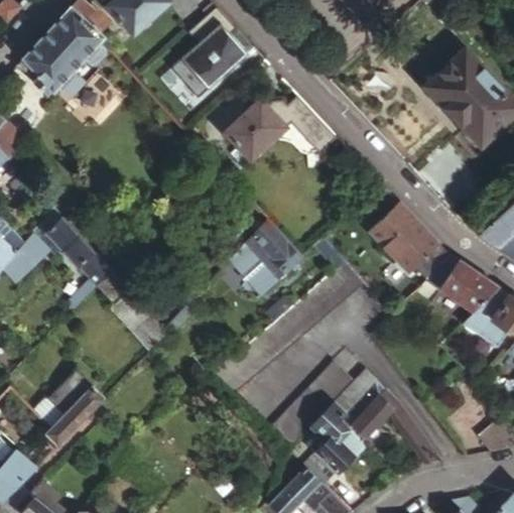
[(0,0),(0,14),(11,23),(24,9),(13,0),(0,0)]
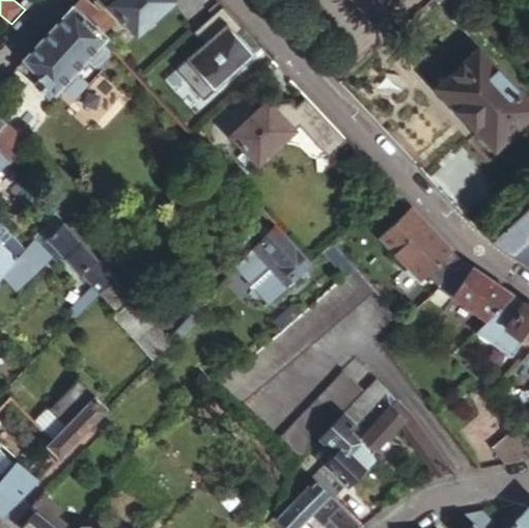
[(82,0),(76,7),(110,39),(117,31),(84,0),(82,0)]
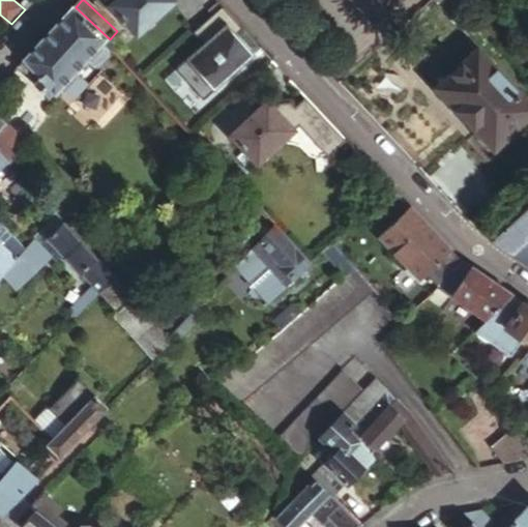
[(177,4),(173,0),(123,0),(114,9),(140,38),(177,4)]
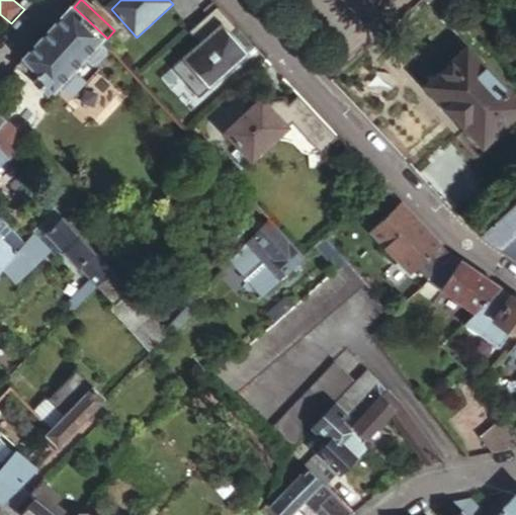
[(347,0),(367,21),(389,0),(347,0)]
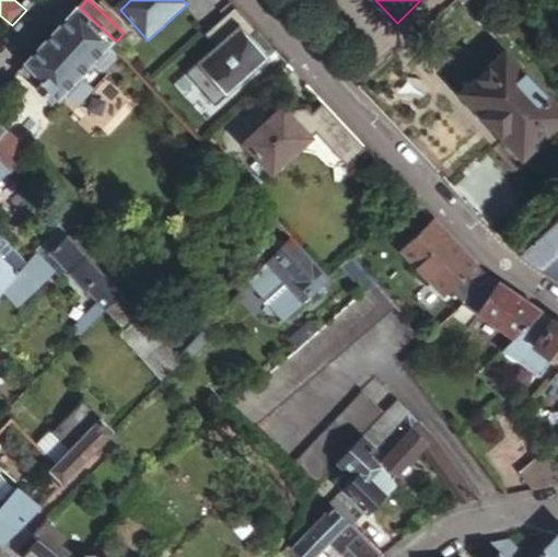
[(80,8),(27,65),(46,81),(38,89),(54,105),(61,96),(65,97),(96,64),(102,68),(107,68),(116,59),(116,50),(112,46),(116,42),(80,8)]
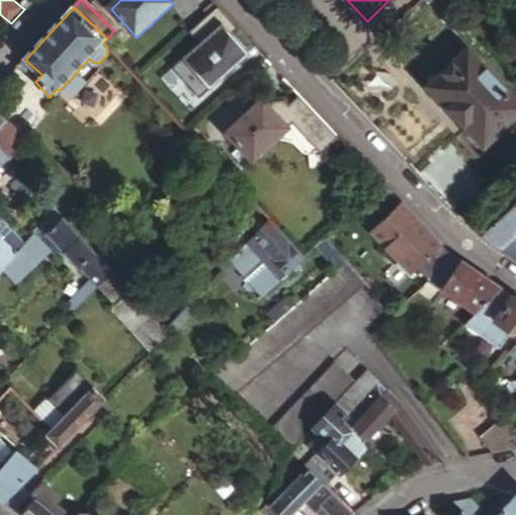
[(202,99),(252,55),(235,36),(241,30),(221,8),(192,33),(202,45),(175,70),(202,99)]
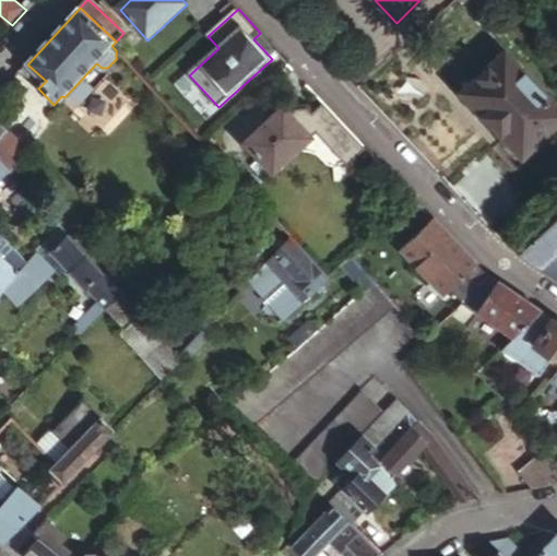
[(556,109),(505,54),(462,93),(522,156),(556,122),(556,109)]
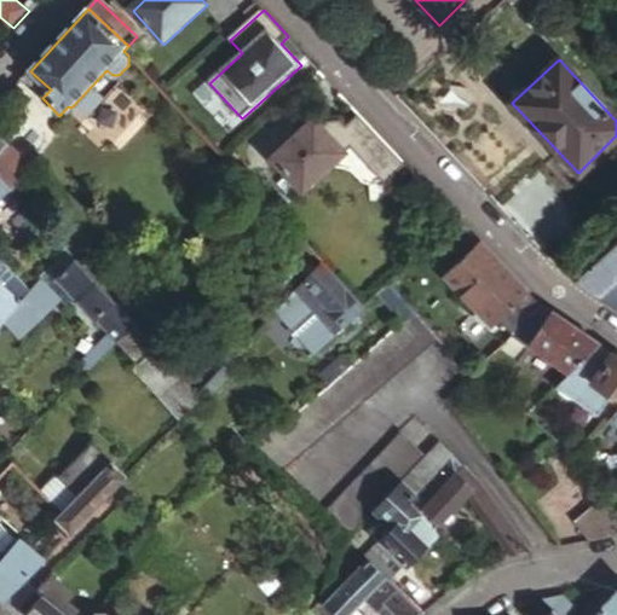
[(407,164),(357,111),(342,123),(338,119),(329,120),(322,126),(317,120),(275,160),(305,193),(347,154),(380,189),(407,164)]
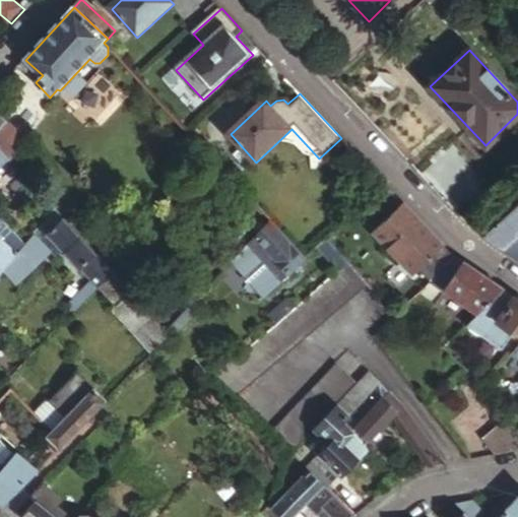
[(0,147),(5,153),(9,158),(27,141),(0,115),(0,147)]
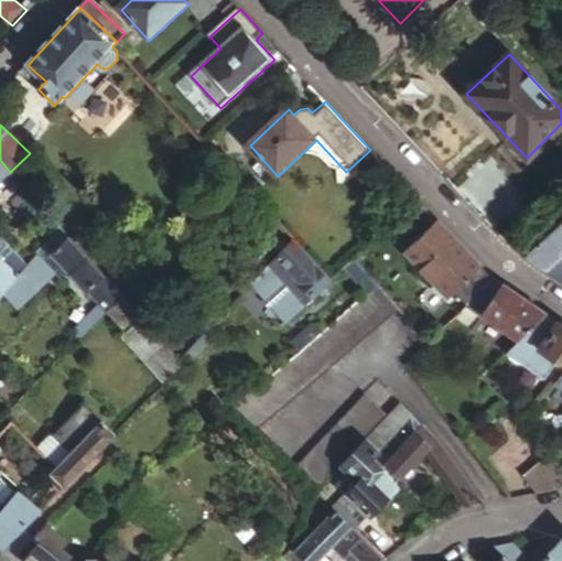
[(495,281),(439,224),(406,252),(450,299),(457,292),(469,305),(495,281)]
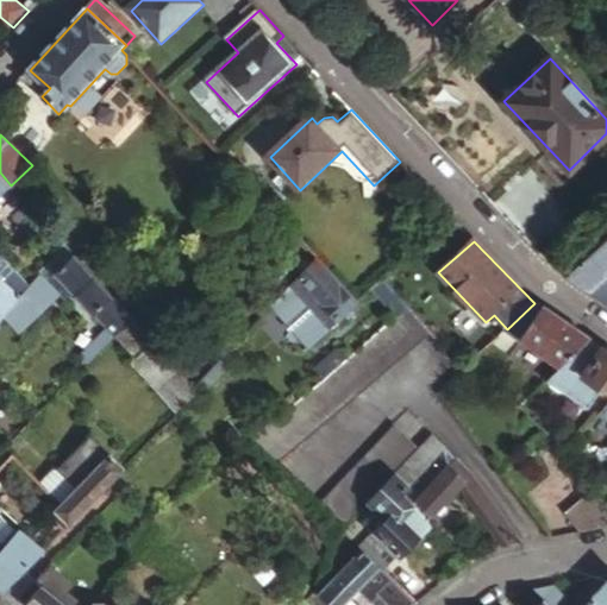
[(606,241),(565,279),(606,307),(606,287),(602,284),(606,279),(606,241)]
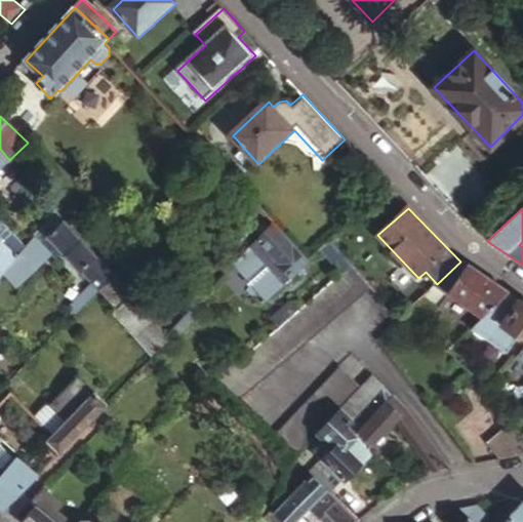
[(54,210),(39,228),(80,273),(95,255),(54,210)]
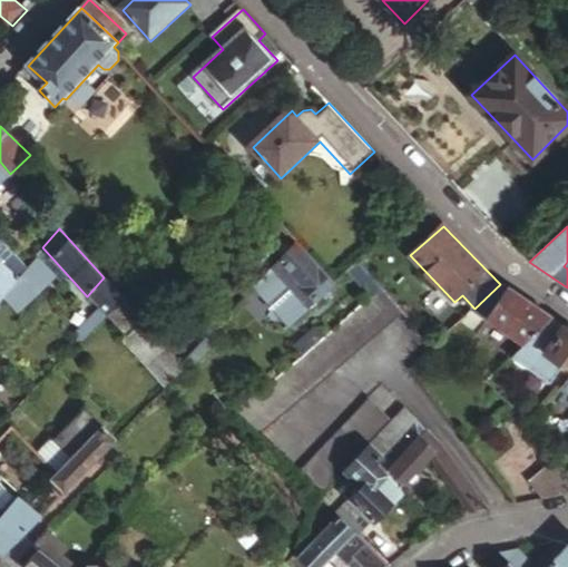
[(297,242),(274,267),(255,286),(289,322),(335,283),(297,242)]
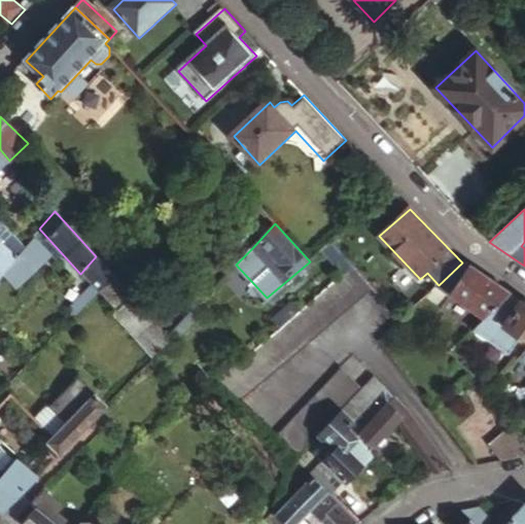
[(0,273),(15,256),(0,242),(0,273)]
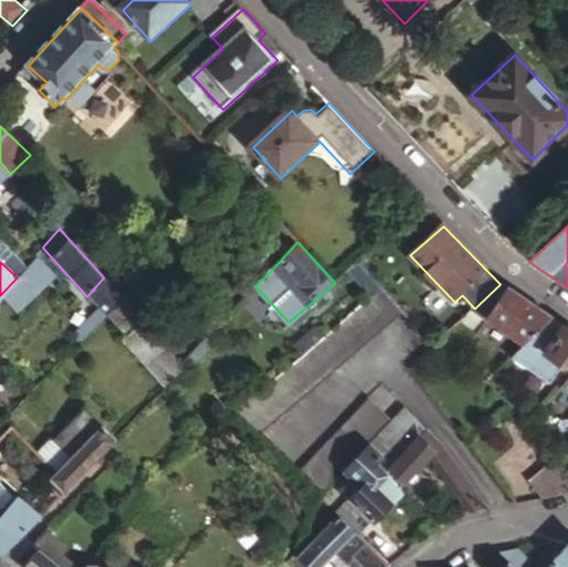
[(371,296),(382,287),(359,263),(348,272),(371,296)]
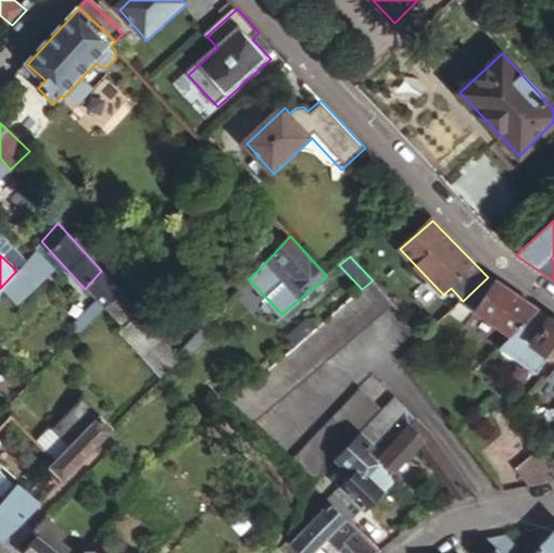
[(101,271),(85,289),(97,302),(73,328),(80,335),(106,308),(121,293),(101,271)]
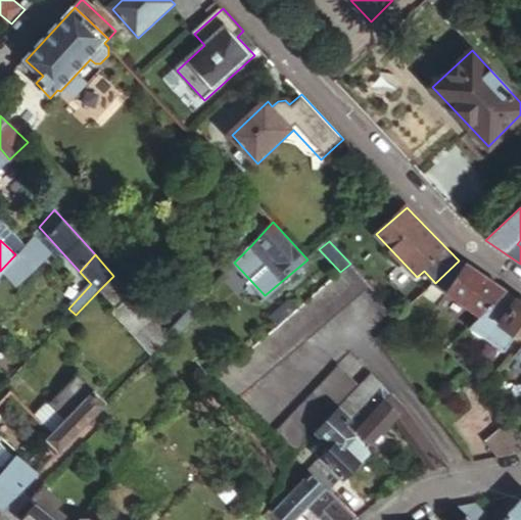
[(459,261),(435,283),(477,310),(473,316),(478,320),(509,291),(469,265),(468,267),(459,261)]
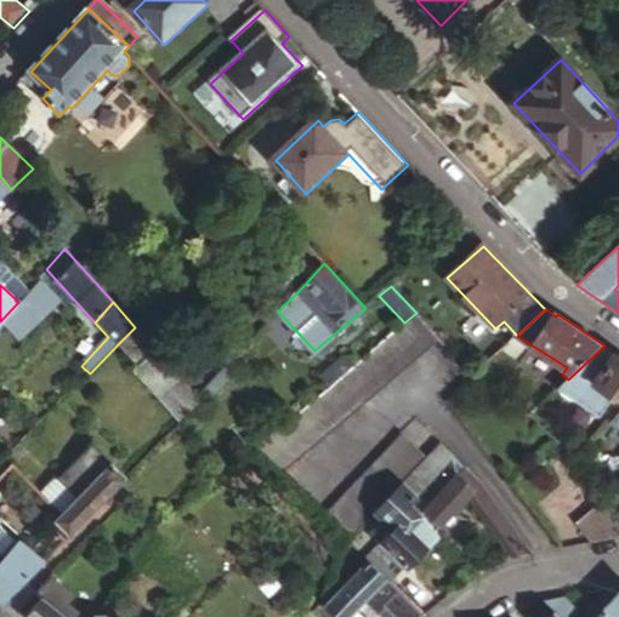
[(279,476),(442,340),(416,313),(404,323),(352,366),(329,386),(251,450),(279,476)]
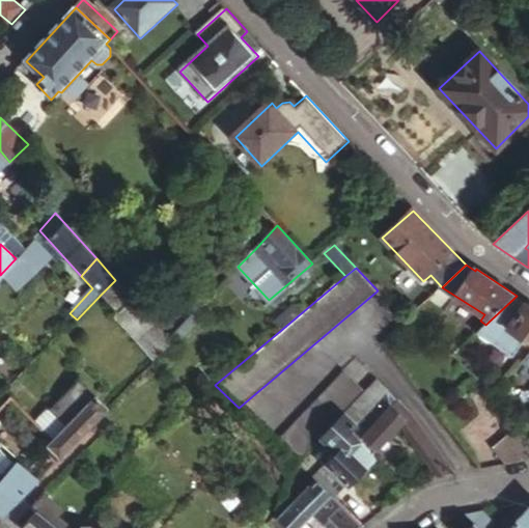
[(135,301),(115,280),(102,294),(121,315),(135,301)]
